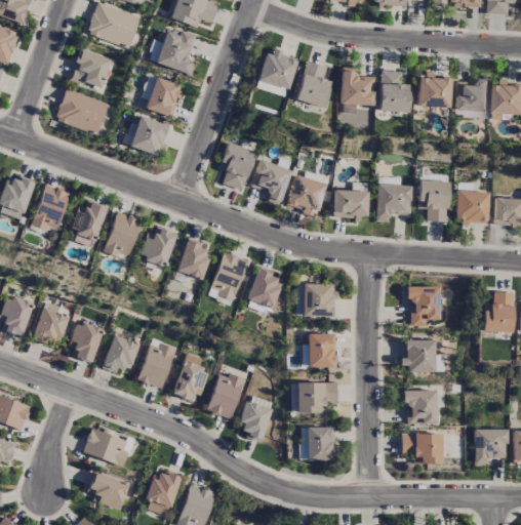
[(0,0),(0,15),(24,25),(32,0),(0,0)]
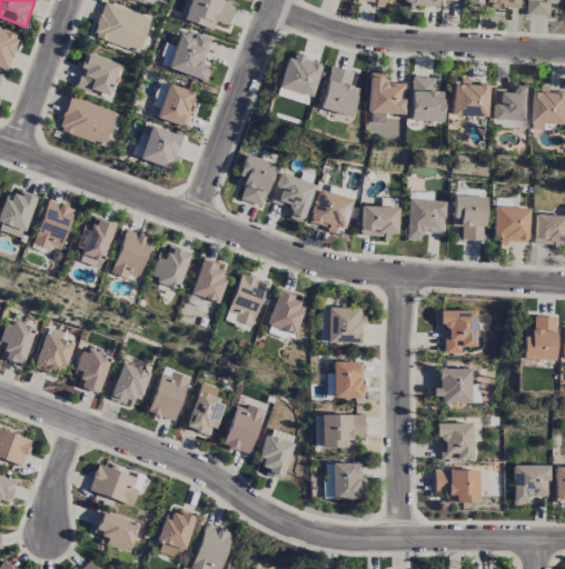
[(191,0),(186,21),(216,30),(218,22),(231,26),(238,2),(229,0),(191,0)]
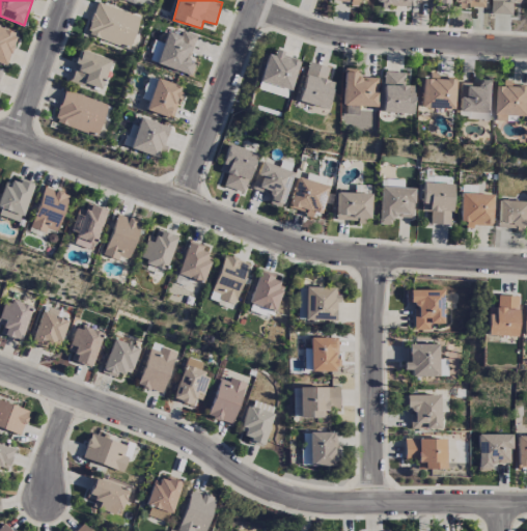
[(497,0),(497,15),(518,15),(518,3),(526,3),(526,0),(497,0)]
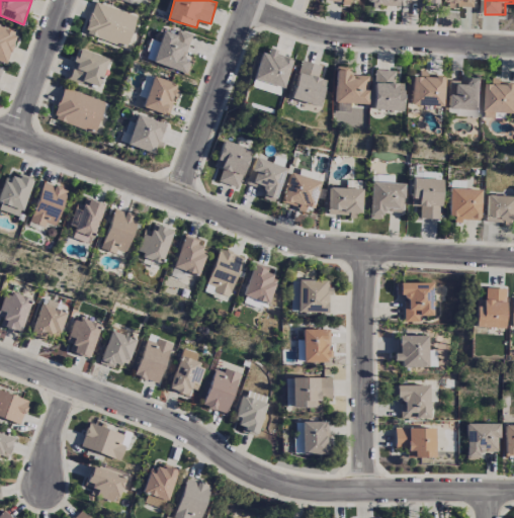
[(87,35),(131,47),(139,14),(96,3),(87,35)]
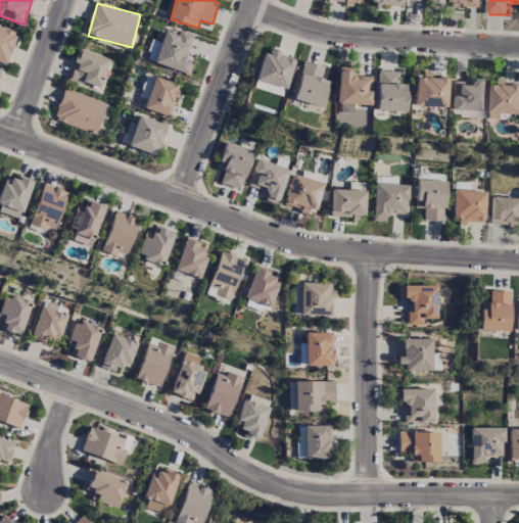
[(20,34),(0,25),(0,61),(8,64),(20,34)]
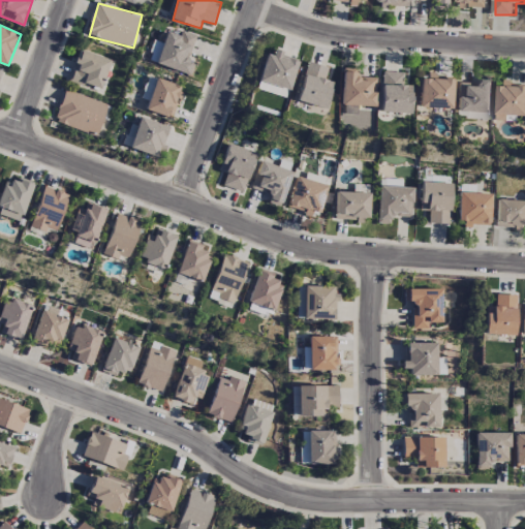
[(150,62),(192,76),(197,63),(190,60),(199,35),(185,30),(183,36),(168,31),(164,42),(157,40),(150,62)]
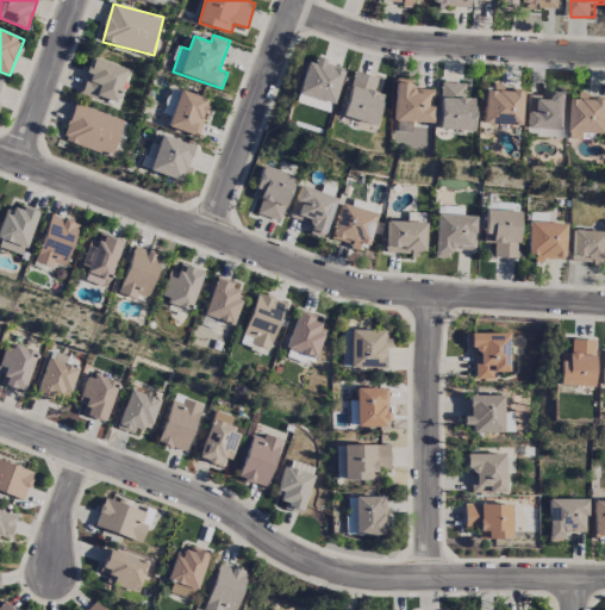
[(119,103),(130,69),(94,57),(83,94),(99,99),(100,97),(119,103)]
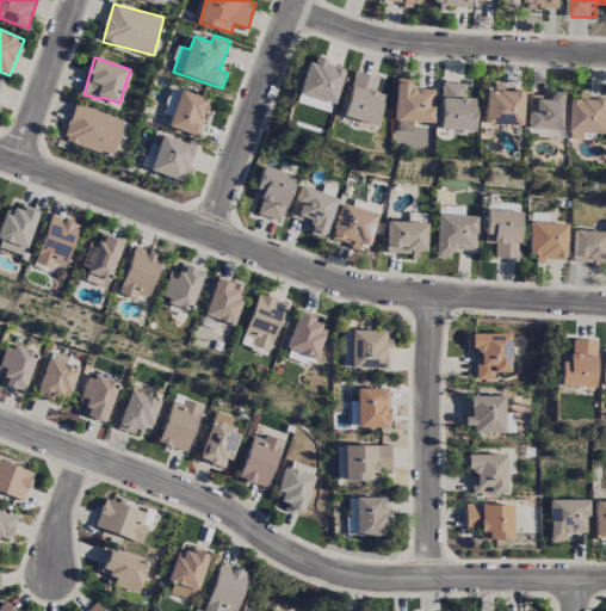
[(309,62),(301,92),(338,103),(347,68),(319,60),(317,65),(309,62)]
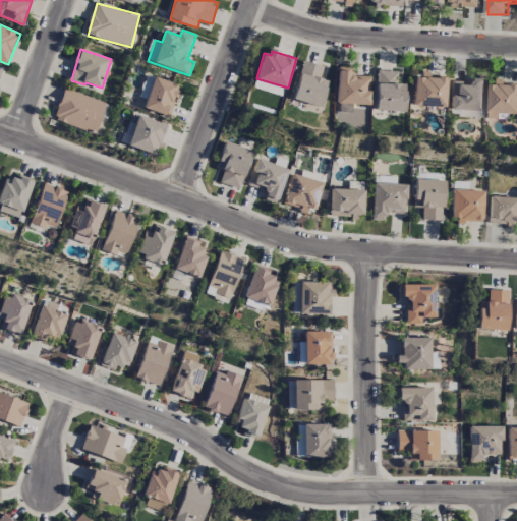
[(294,99),(323,107),(331,80),(322,77),(326,66),(305,60),(294,99)]
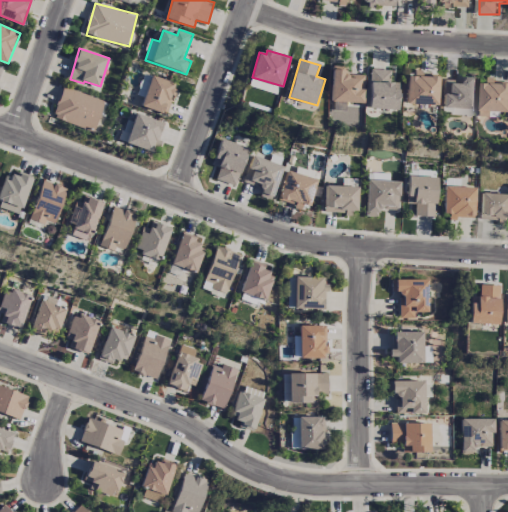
[(366,102),(366,74),(348,74),(348,66),(334,66),(333,102),(366,102)]
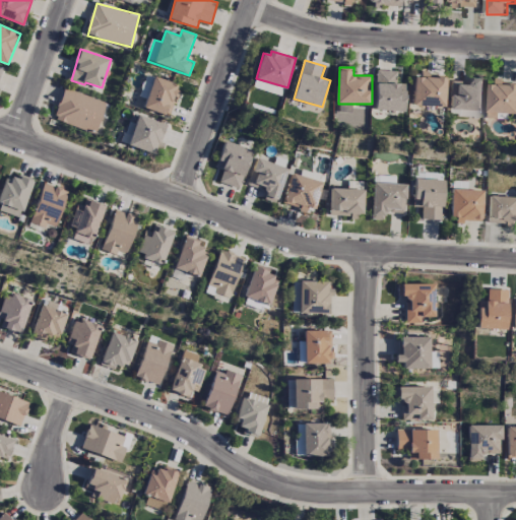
[(377,111),(406,111),(407,83),(398,83),(399,71),(378,70),(377,111)]
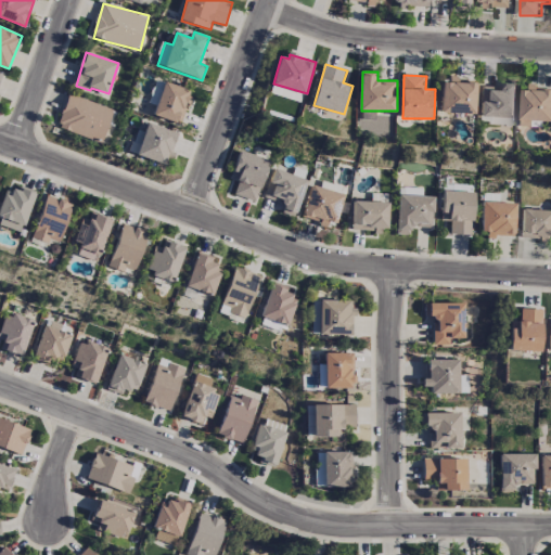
[(478,80),(451,79),(451,81),(444,81),(443,113),(477,114),(478,80)]
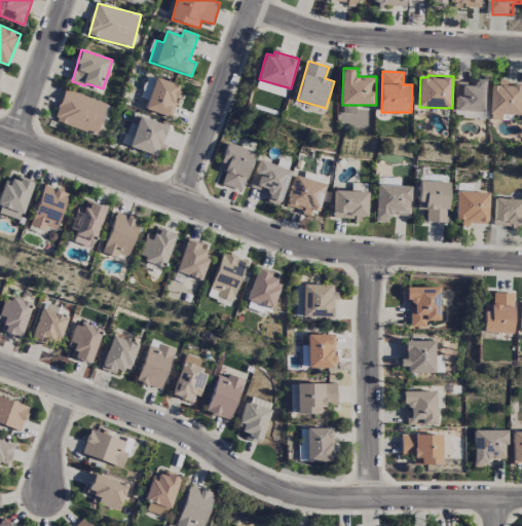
[(490,112),(492,76),(480,75),(480,82),(458,81),(457,110),(490,112)]
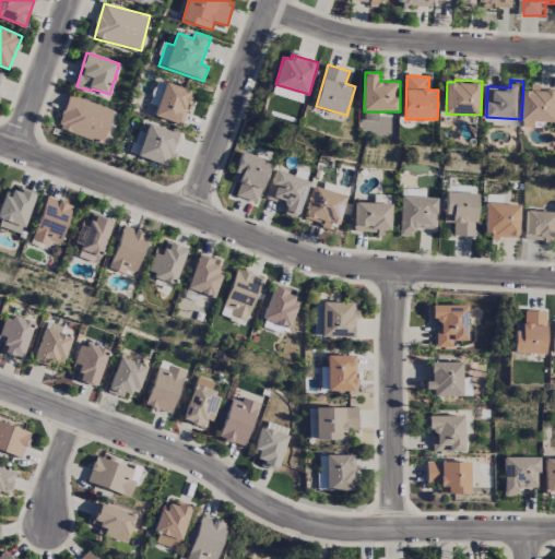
[(187,125),(195,90),(165,83),(157,118),(187,125)]
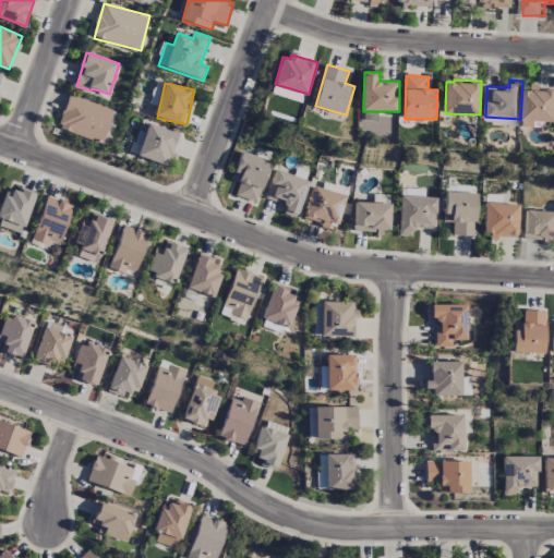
[(305,95),(276,85),(273,93),(303,102),(305,95)]
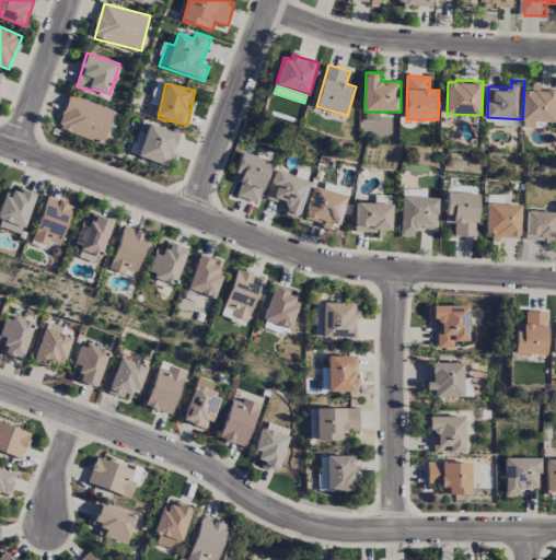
[(552,128),(552,123),(555,123),(555,90),(529,90),(528,127),(552,128)]
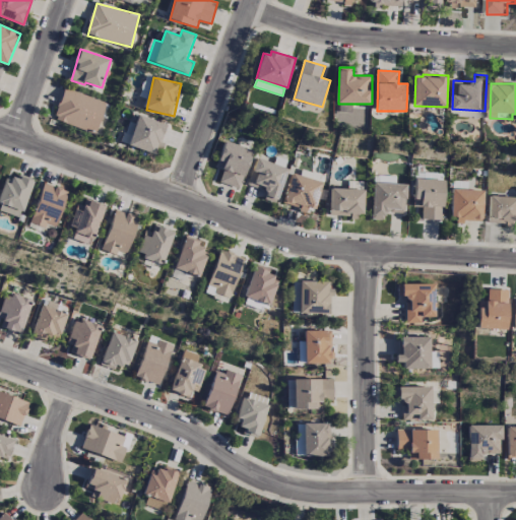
[(99,133),(108,101),(65,88),(55,121),(99,133)]
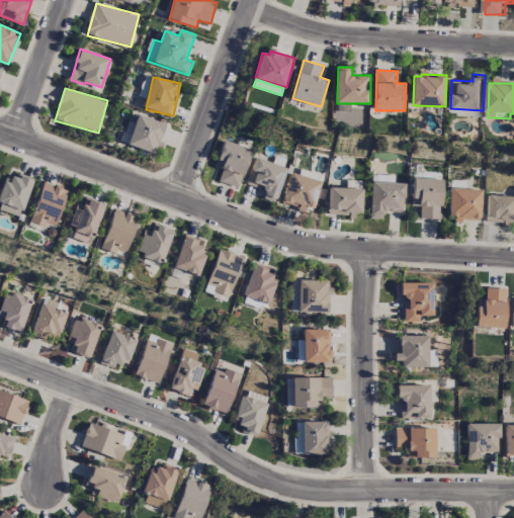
[(130,146),(159,155),(168,123),(139,115),(130,146)]
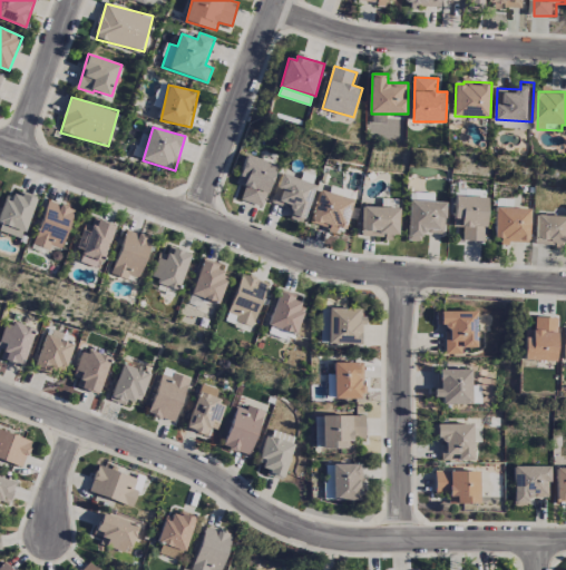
[(135,155),(140,157),(149,135),(144,133),(135,155)]
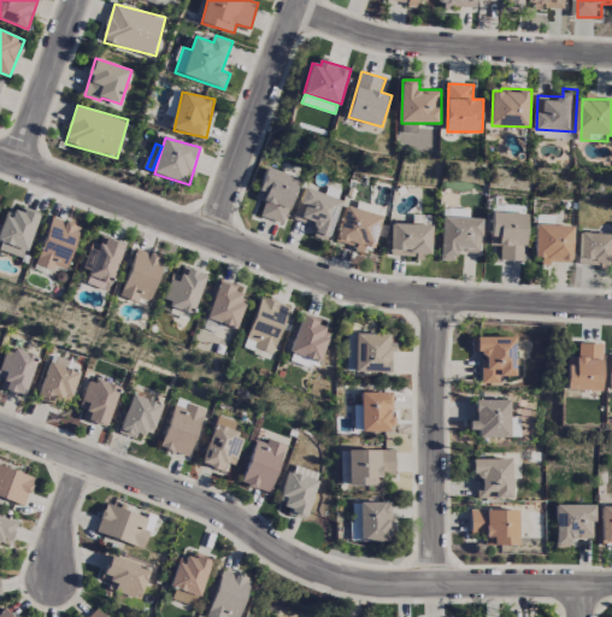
[(301,178),(268,168),(258,199),(268,201),(263,217),(287,224),(301,178)]
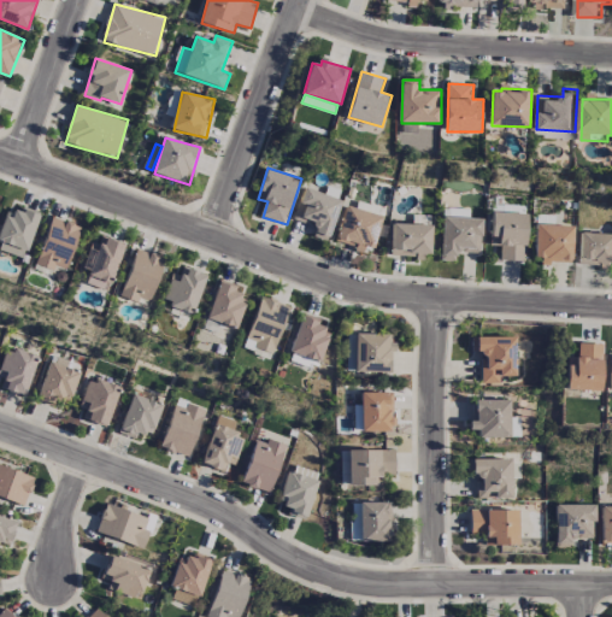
[(329,241),(343,200),(307,187),(295,218),(318,227),(315,235),(329,241)]
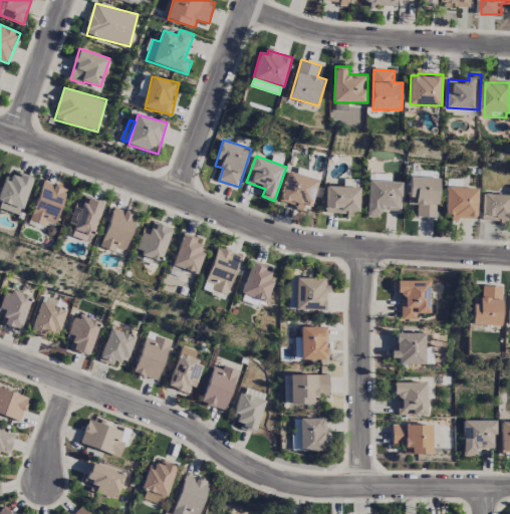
[(282,203),(312,209),(319,179),(289,172),(282,203)]
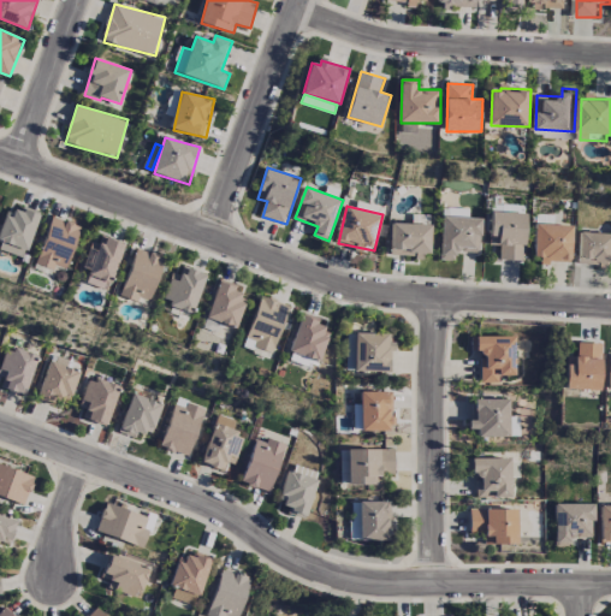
[(40,212),(25,207),(23,213),(9,208),(0,235),(0,237),(4,240),(1,250),(27,258),(40,212)]
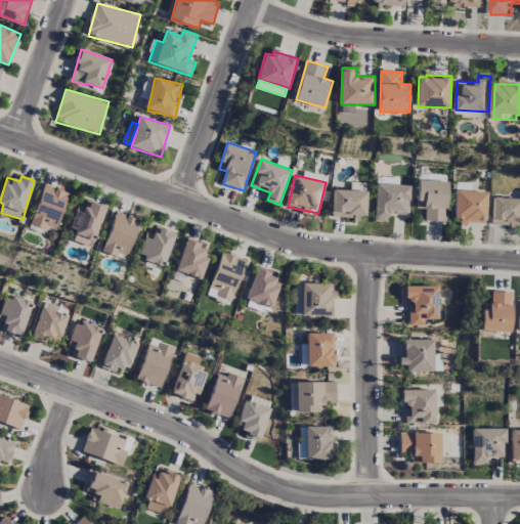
[(448,221),(450,181),(420,180),(418,208),(429,208),(428,221),(448,221)]
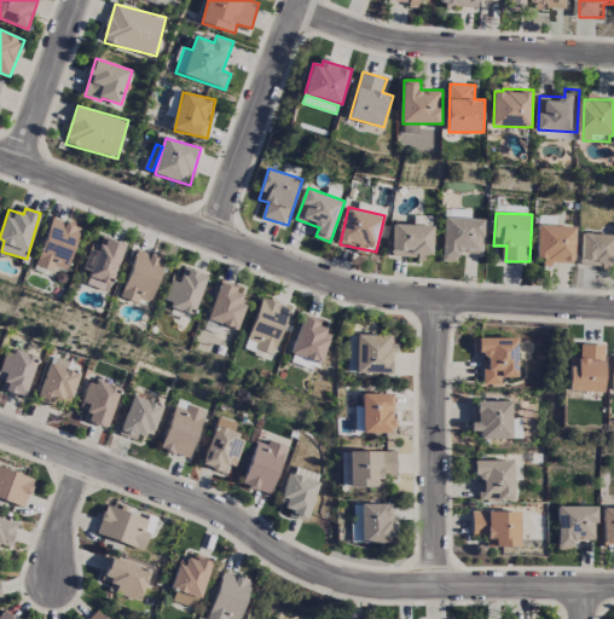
[(68,271),(81,226),(52,218),(38,266),(54,271),(56,266),(68,271)]
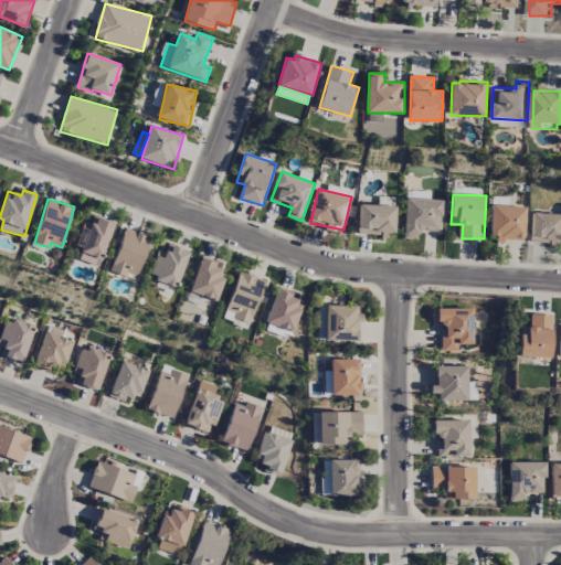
[(444,200),(408,199),(405,238),(420,238),(420,231),(443,232),(444,200)]
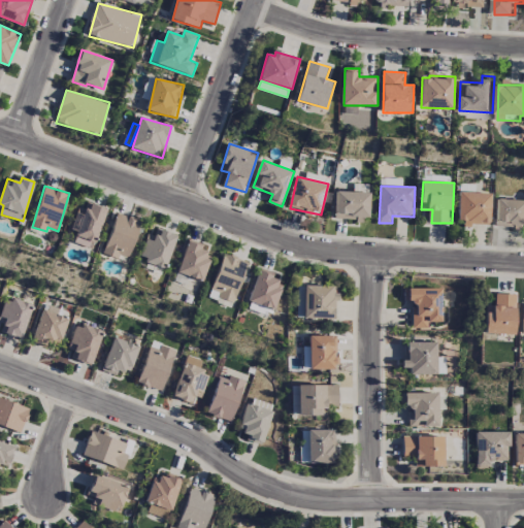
[(371,193),(338,192),(337,219),(370,220),(371,193)]
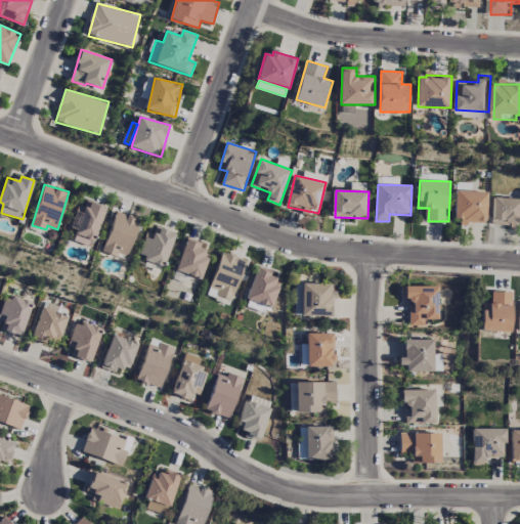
[(487,223),(488,191),(458,190),(457,223),(487,223)]
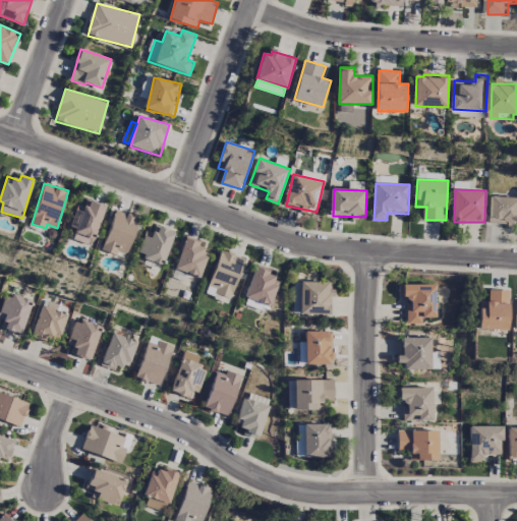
[(516,196),(492,196),(491,223),(516,223),(516,196)]
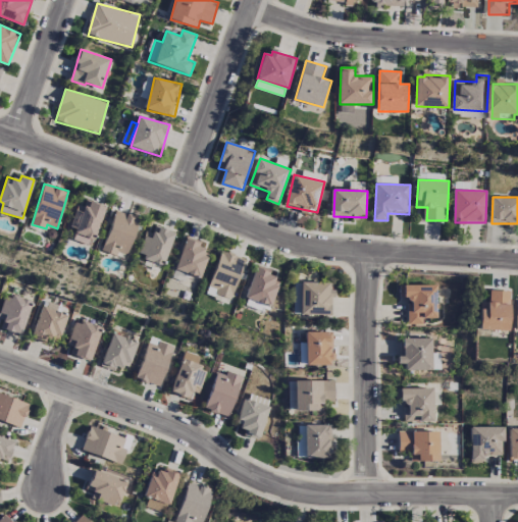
[(72,227),(76,228),(73,239),(92,246),(107,207),(84,198),(72,227)]
